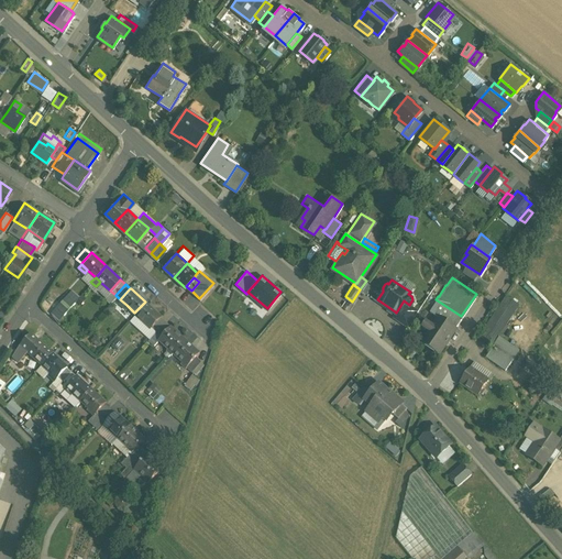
[(110,291),(96,307),(100,311),(116,295),(110,291)]
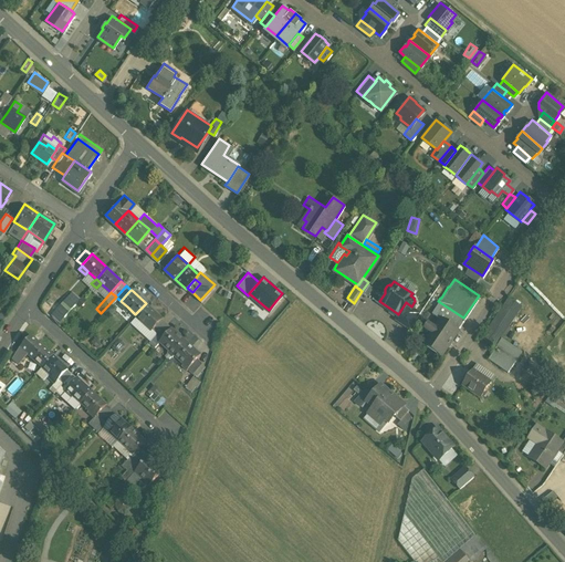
[(66,295),(55,308),(63,314),(74,302),(66,295)]
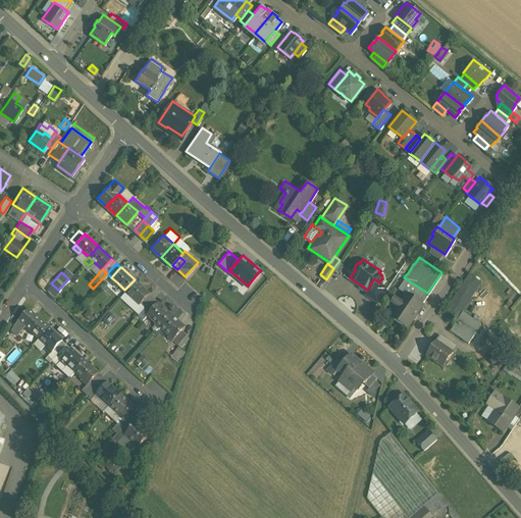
[(468,272),(445,307),(457,316),(480,280),(468,272)]
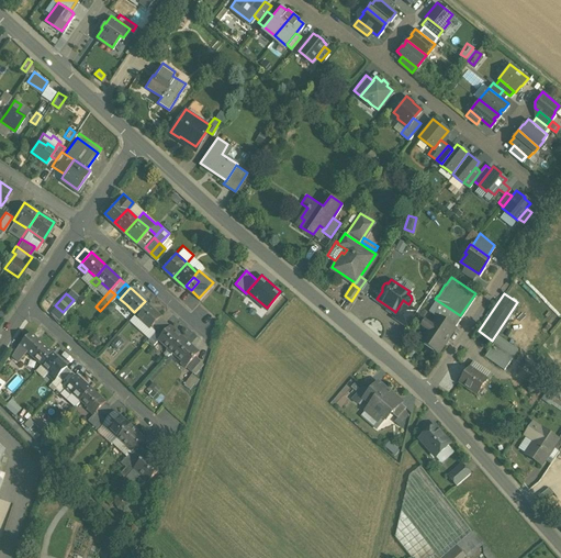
[(460,315),(435,299),(428,310),(436,315),(437,314),(453,326),(460,315)]
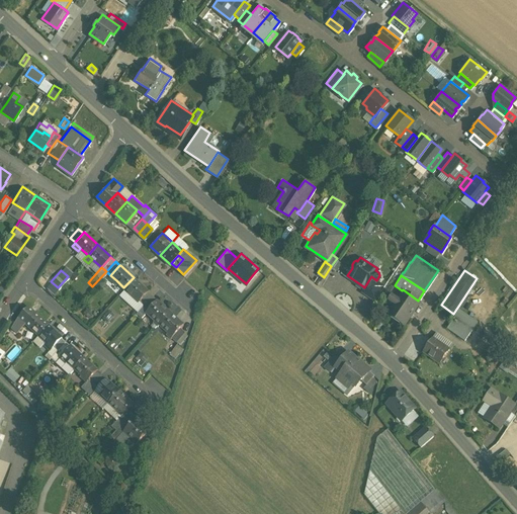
[(376,280),(371,276),(364,287),(363,286),(361,290),(374,298),(383,284),(376,280)]
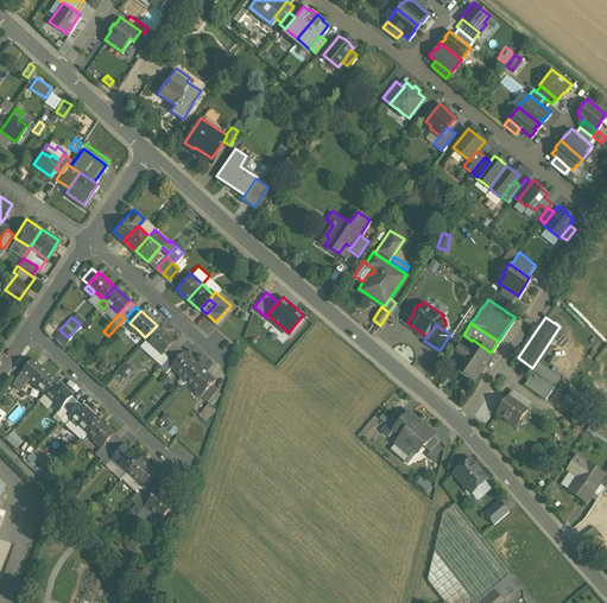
[(172,340),(157,325),(145,337),(162,351),(172,341),(172,340)]
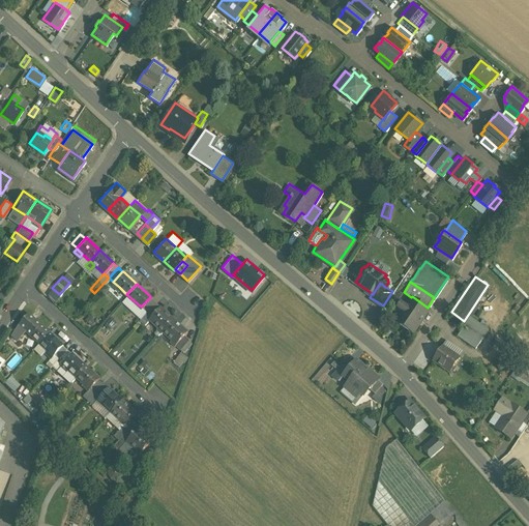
[(428,308),(412,296),(411,297),(406,304),(400,300),(397,305),(403,310),(397,320),(412,330),(428,308)]
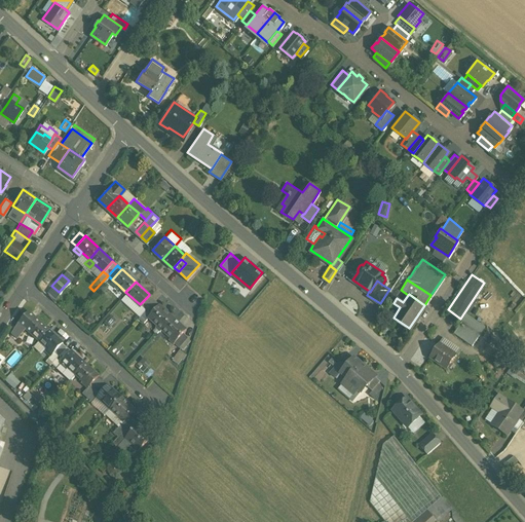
[(149,295),(140,304),(145,308),(153,299),(149,295)]
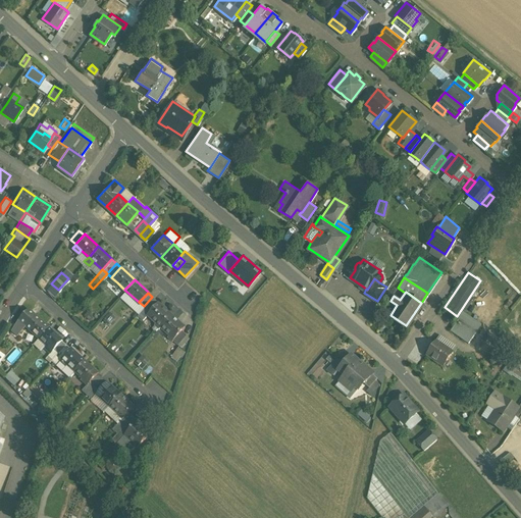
[(152,297),(144,306),(148,310),(157,301),(152,297)]
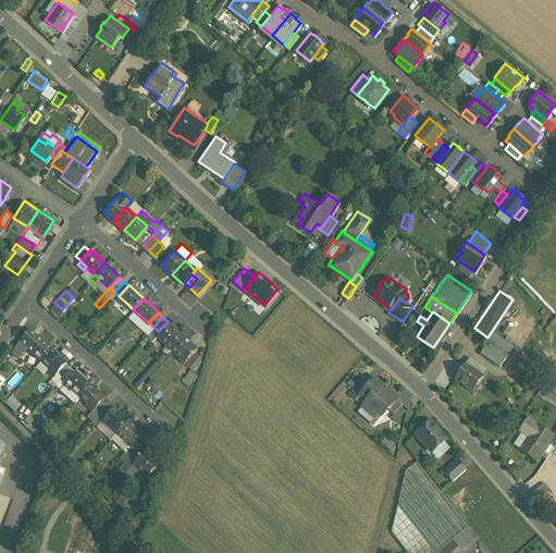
[(158,331),(156,334),(170,347),(182,333),(168,320),(158,331)]
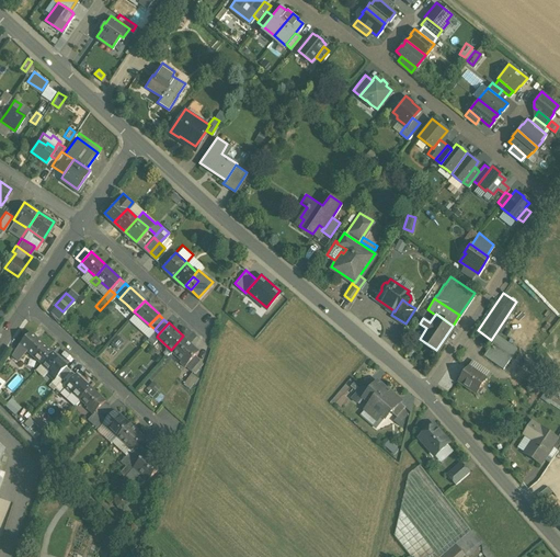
[(155,329),(147,337),(152,342),(157,337),(159,333),(155,329)]
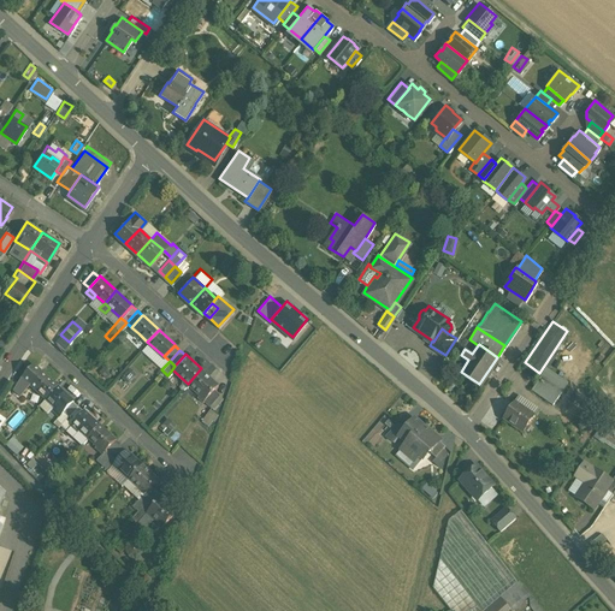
[(33,363),(22,375),(13,387),(18,393),(29,381),(40,369),(33,363)]
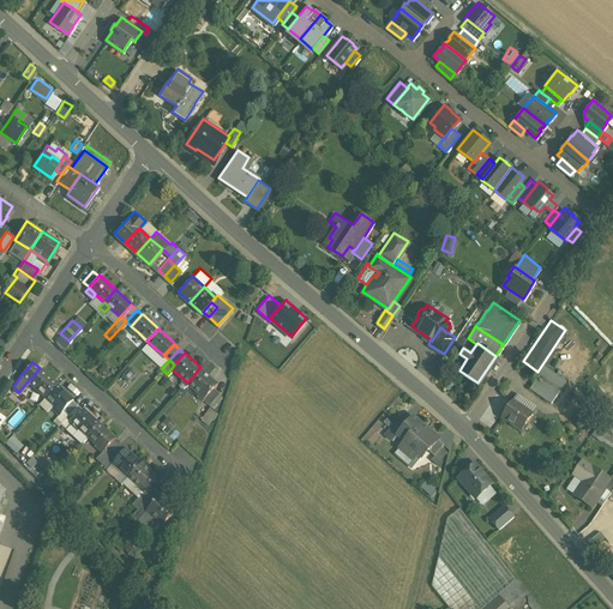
[(127,365),(120,373),(126,378),(133,369),(127,365)]
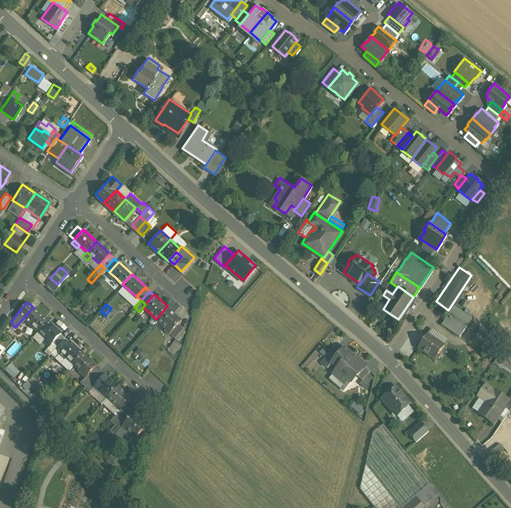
[(167,306),(156,319),(169,331),(176,323),(180,319),(167,306)]
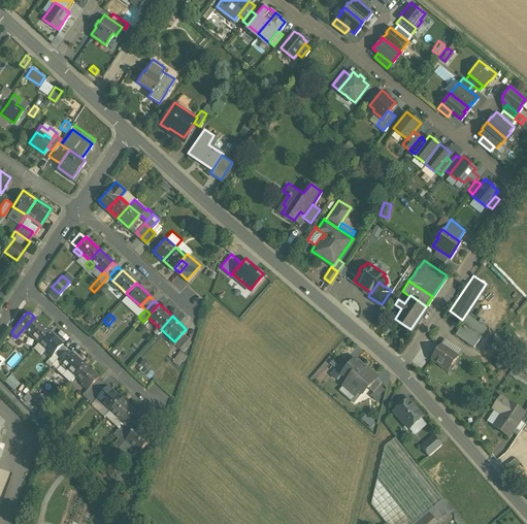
[(48,329),(34,317),(25,327),(38,339),(48,329)]
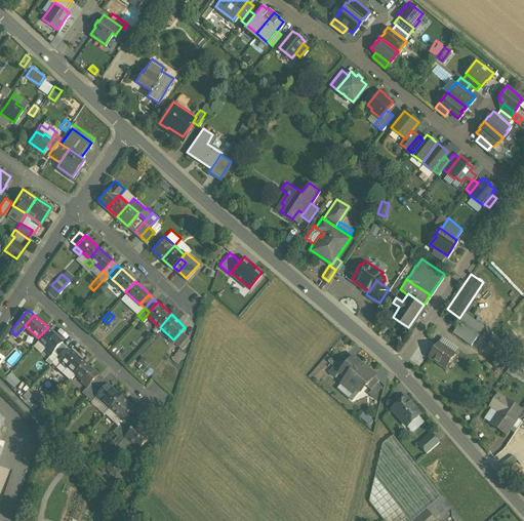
[(478,331),(460,318),(452,330),(470,344),(478,331)]
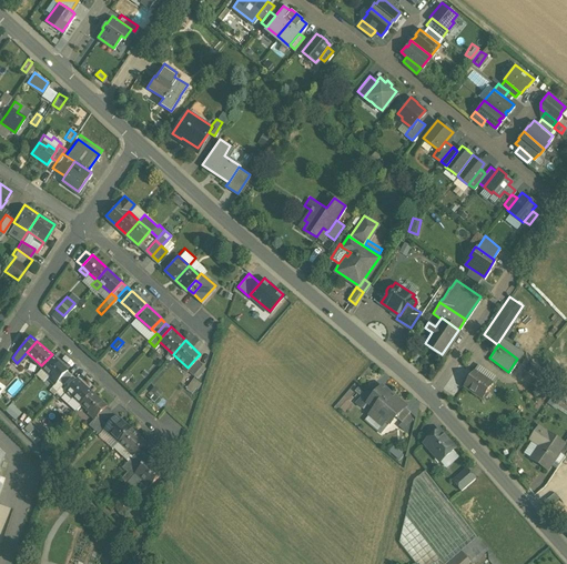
[(67,368),(52,354),(41,365),(56,379),(66,369),(67,368)]
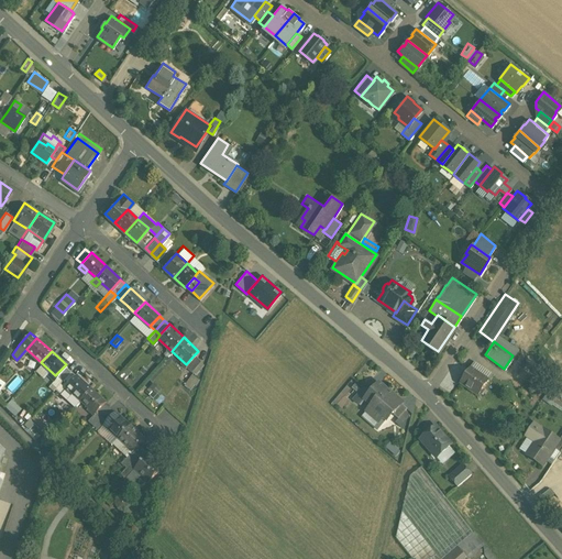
[(186,364),(185,365),(190,370),(199,360),(194,355),(186,364)]
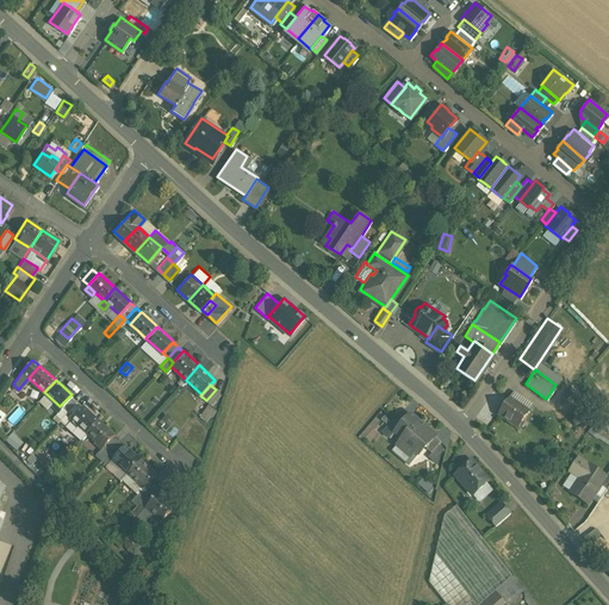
[(70,395),(62,405),(67,410),(75,400),(70,395)]
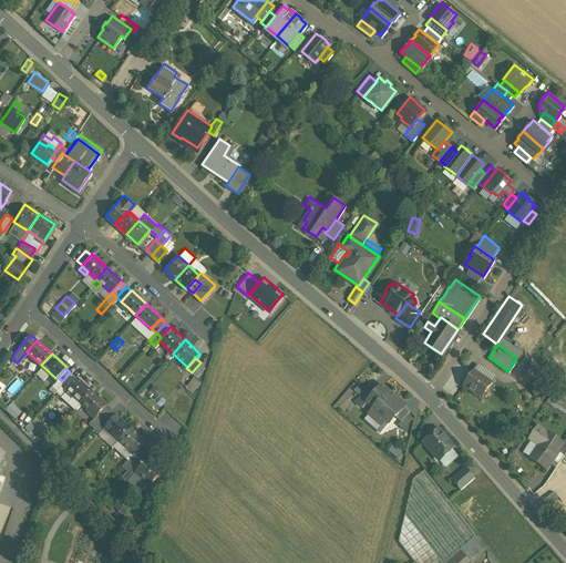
[(491,380),(472,368),(462,384),(481,396),(491,380)]
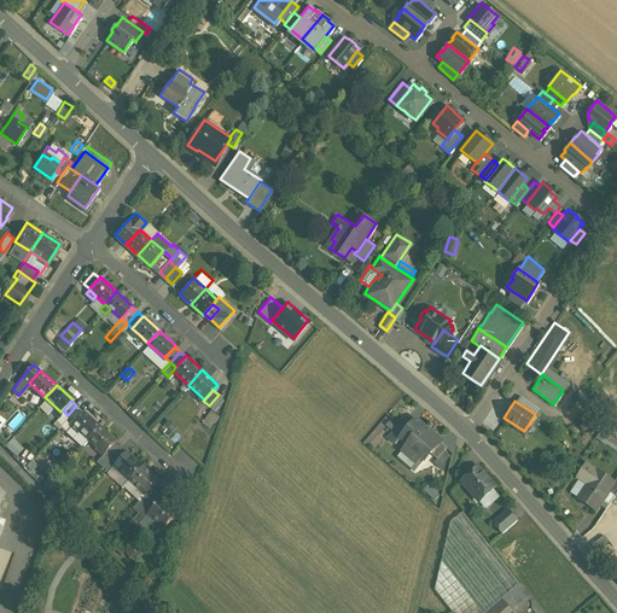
[(76,406),(68,415),(73,420),(82,410),(76,406)]
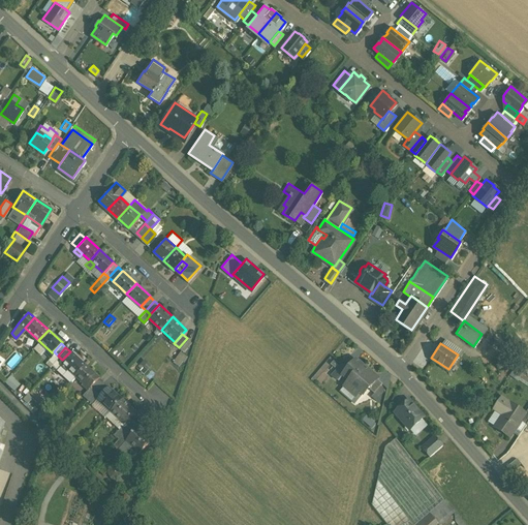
[(176,349),(172,361),(181,364),(184,352),(176,349)]
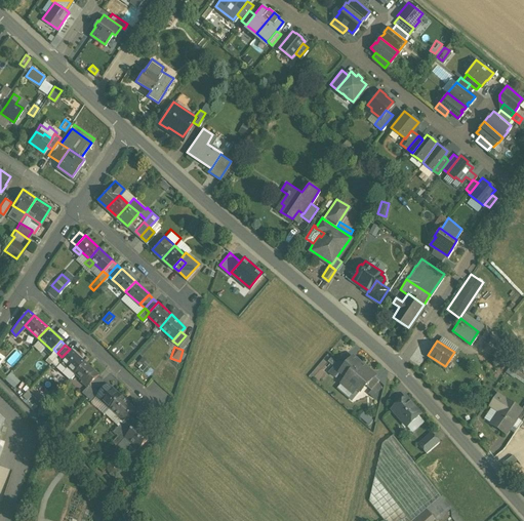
[(84,361),(71,348),(70,349),(62,357),(61,359),(67,364),(75,371),(84,361)]
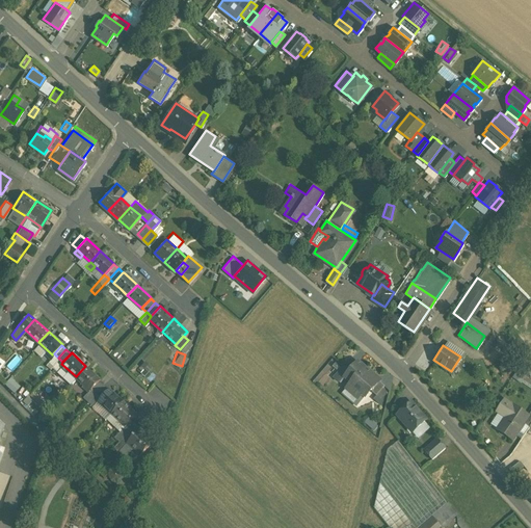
[(58,358),(51,365),(56,370),(60,366),(60,365),(61,364),(62,362),(58,358)]
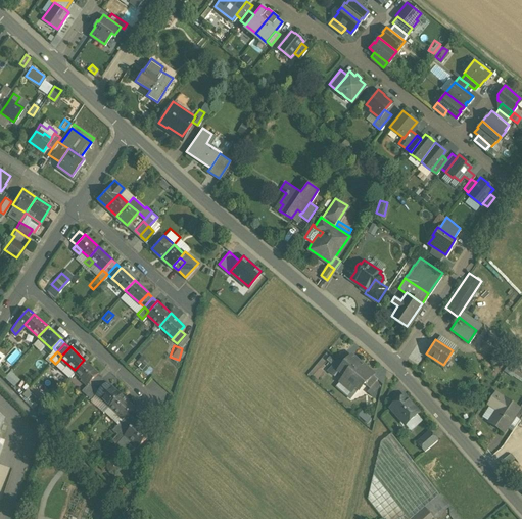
[(141,352),(133,360),(140,367),(148,360),(141,352)]
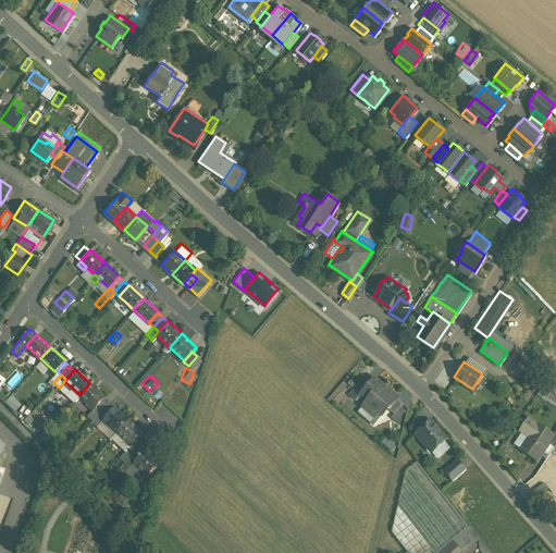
[(365,386),(359,393),(360,393),(366,398),(378,384),(379,385),(381,382),(373,376),(365,386)]
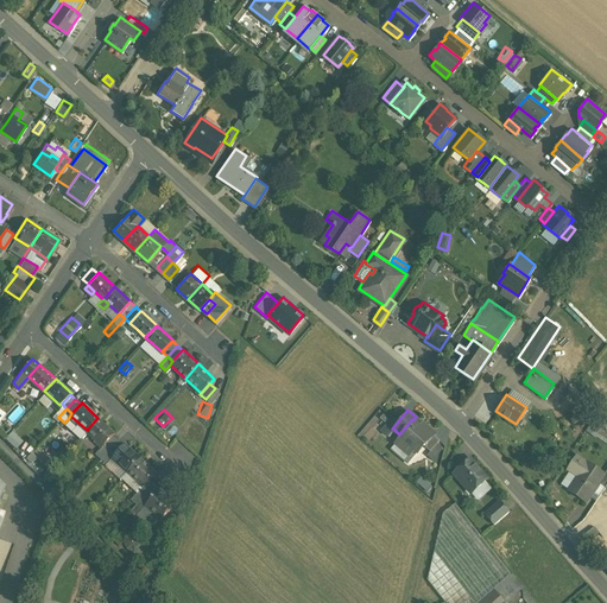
[(606,416),(599,412),(593,421),(590,419),(585,429),(606,442),(606,437),(598,431),(600,426),(606,430),(606,416)]
